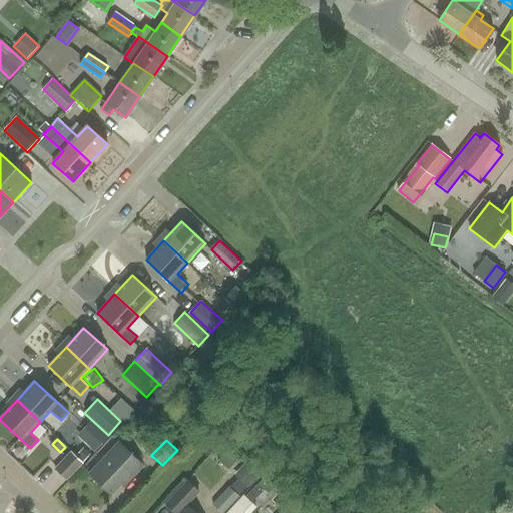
[(124,485),(143,465),(119,442),(89,474),(111,494),(122,482),(124,485)]
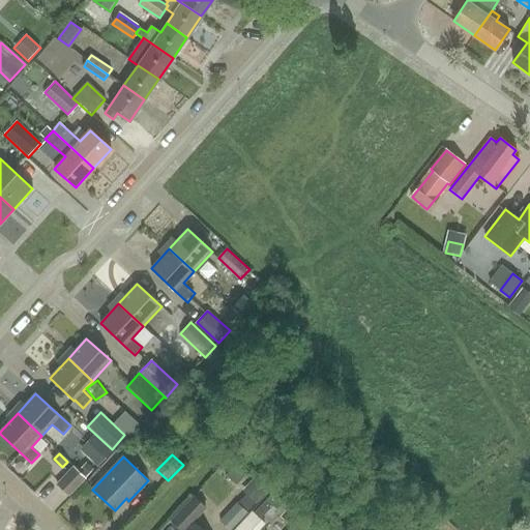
[(87,465),(81,472),(86,477),(87,477),(93,470),(87,465)]
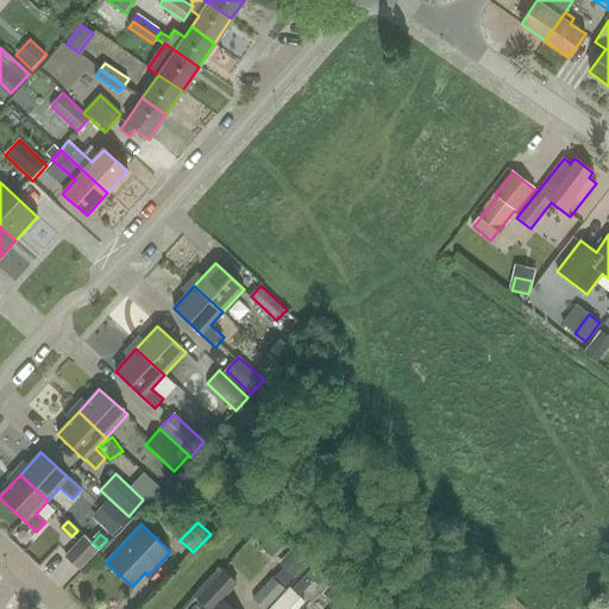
[(85,537),(66,557),(80,570),(99,550),(85,537)]
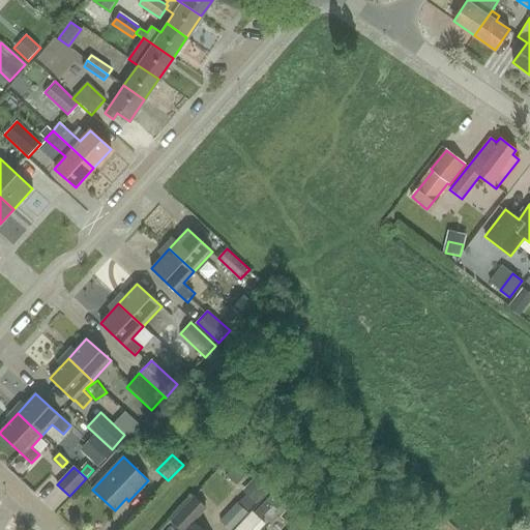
[(277,510),(284,504),(273,495),(255,513),(261,520),(273,507),(277,510)]
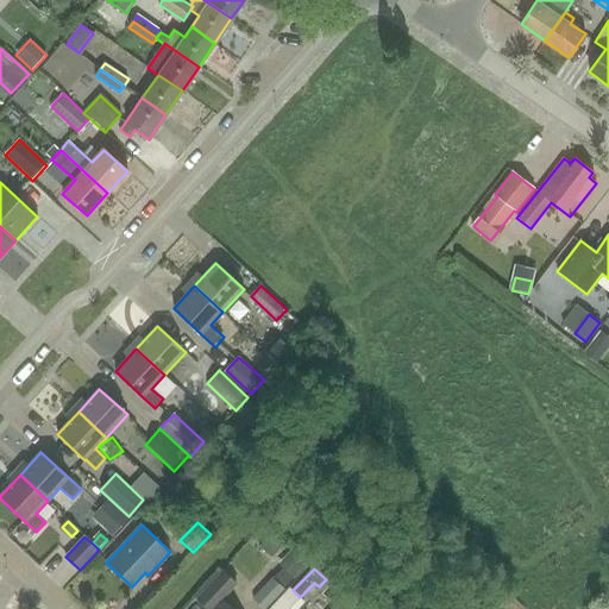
[(231,608),(221,600),(236,584),(221,571),(195,598),(206,608),(231,608)]
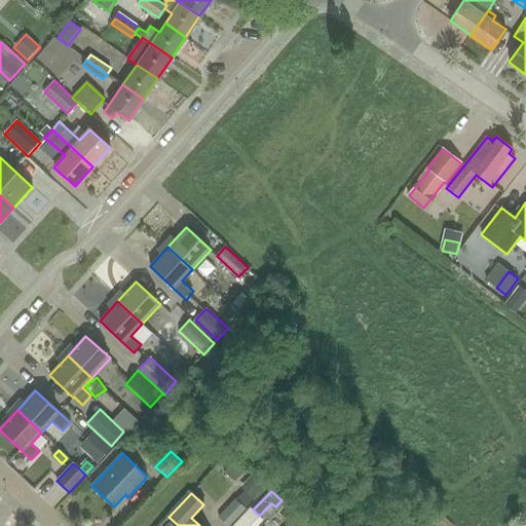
[(227,525),(229,525),(246,509),(235,498),(218,518),(227,525)]
